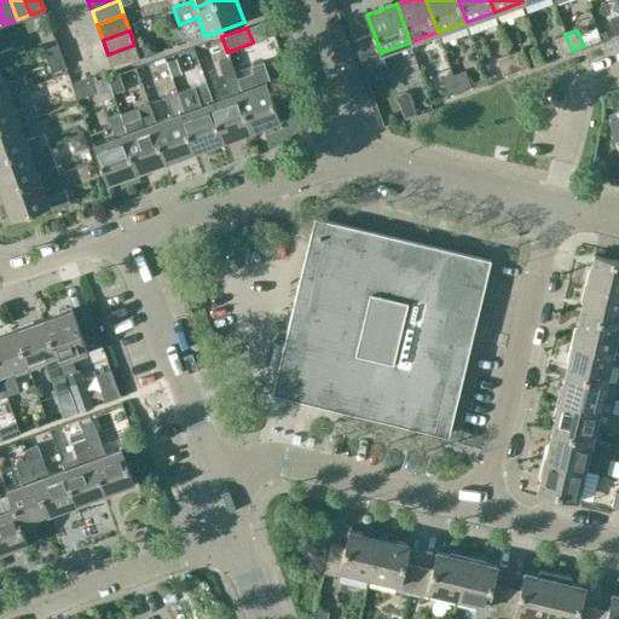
[(382,52),(381,53),(374,33),(353,40),(366,76),(388,68),(382,52)]
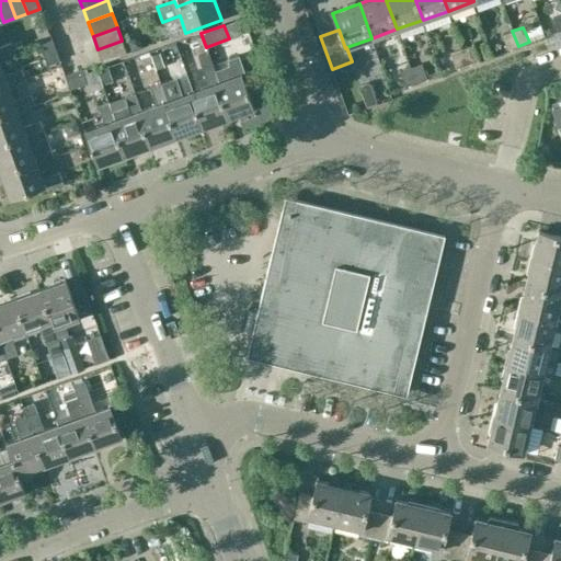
[(506,50),(518,46),(512,31),(501,35),(506,50)]
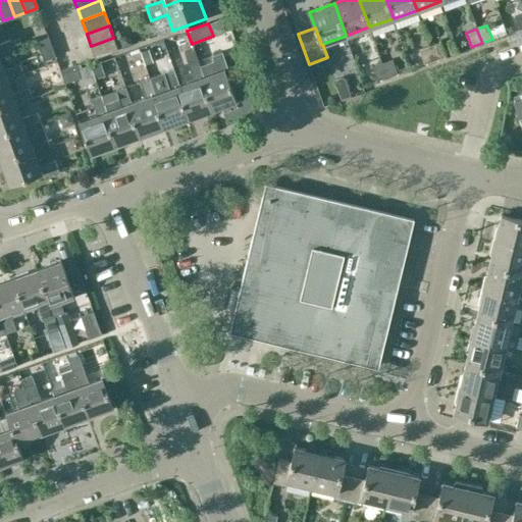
[(49,37),(37,41),(44,60),(55,56),(49,37)]
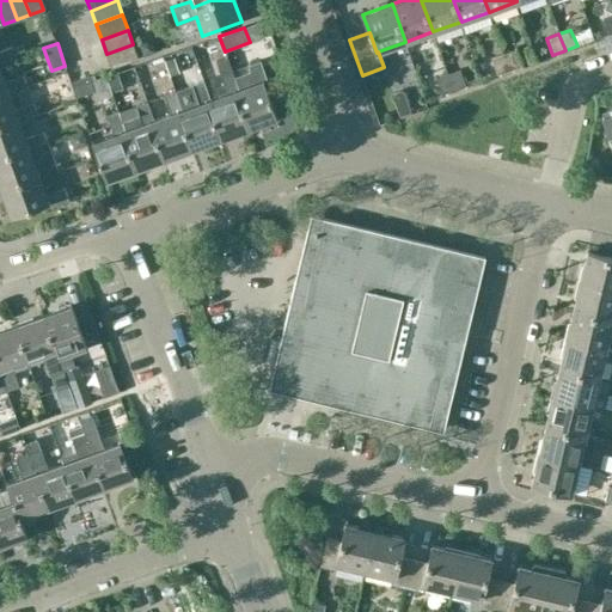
[(138,59),(133,44),(106,54),(111,68),(138,59)]
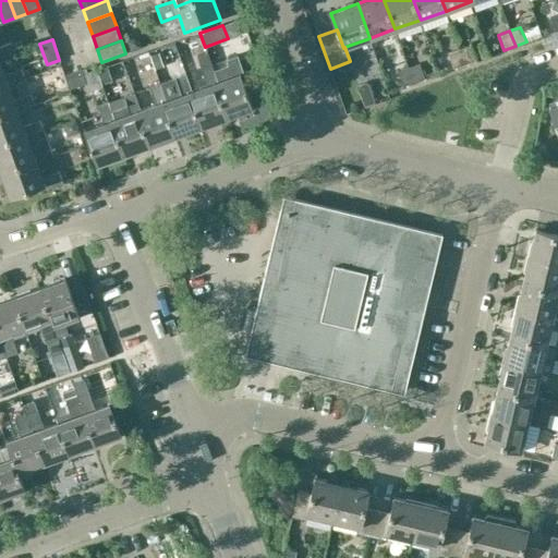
[(0,46),(0,58),(16,52),(12,41),(0,46)]
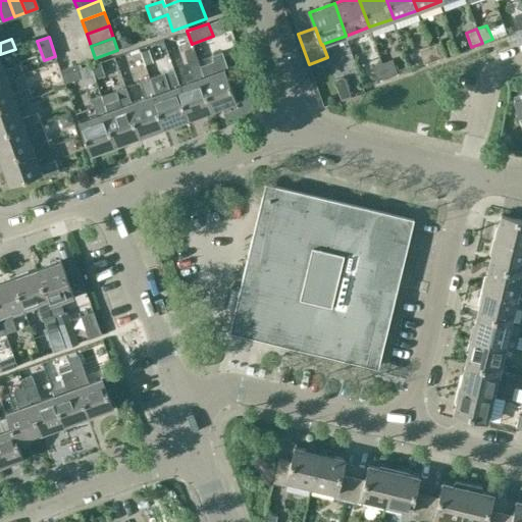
[(439,42),(429,46),(434,60),(445,56),(439,42)]
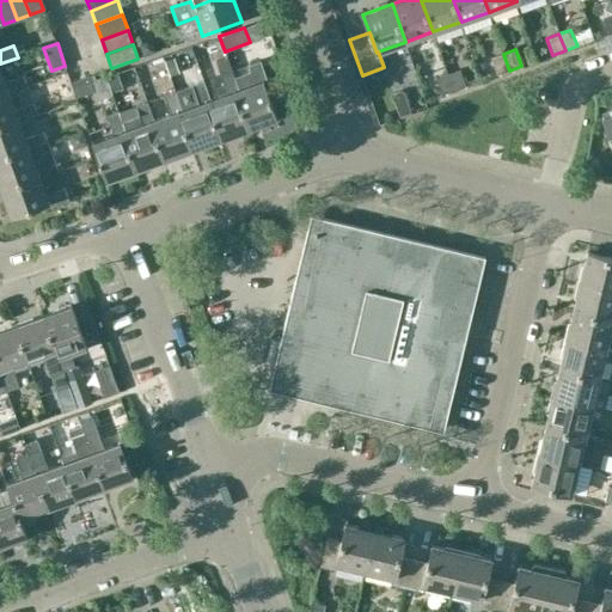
[(497,75),(509,71),(503,54),(490,59),(497,75)]
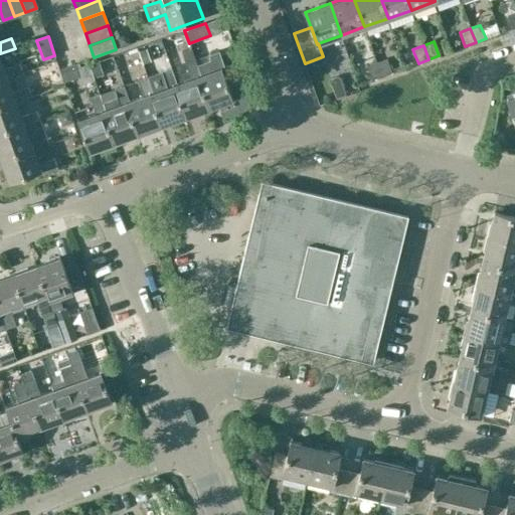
[(184,118),(207,109),(196,76),(200,75),(190,47),(181,50),(191,78),(177,83),(173,84),(184,118)]
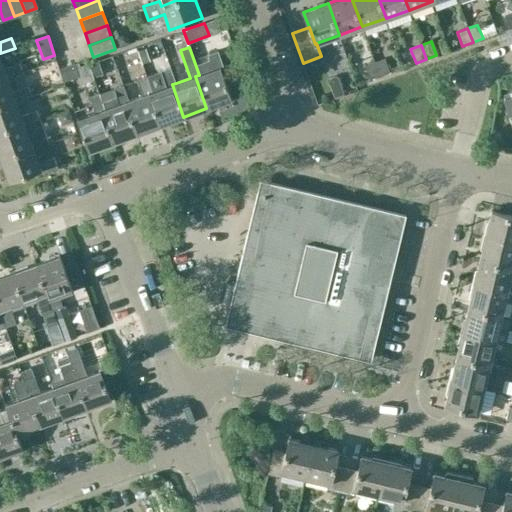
[(214,69),(199,75),(195,76),(206,108),(231,99),(219,67),(223,66),(218,50),(208,54),(214,69)]
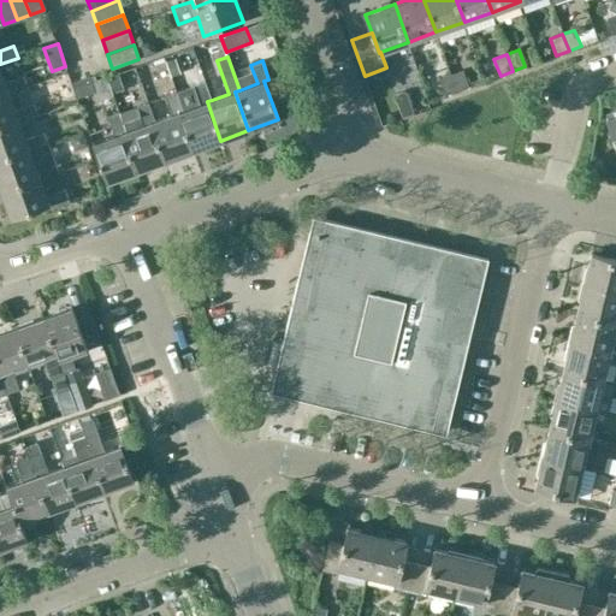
[(462,70),(450,75),(456,92),(468,87),(462,70)]
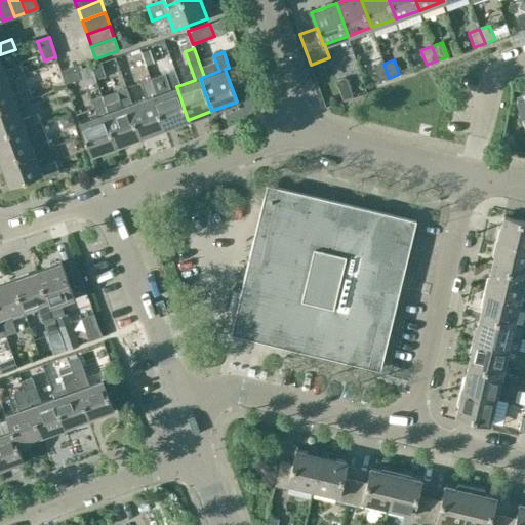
[(0,76),(5,75),(7,80),(24,74),(21,64),(3,70),(0,61),(0,76)]
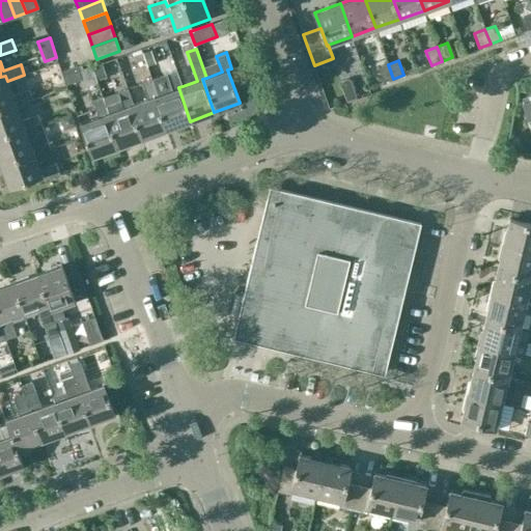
[(383,82),(393,79),(388,64),(378,67),(383,82)]
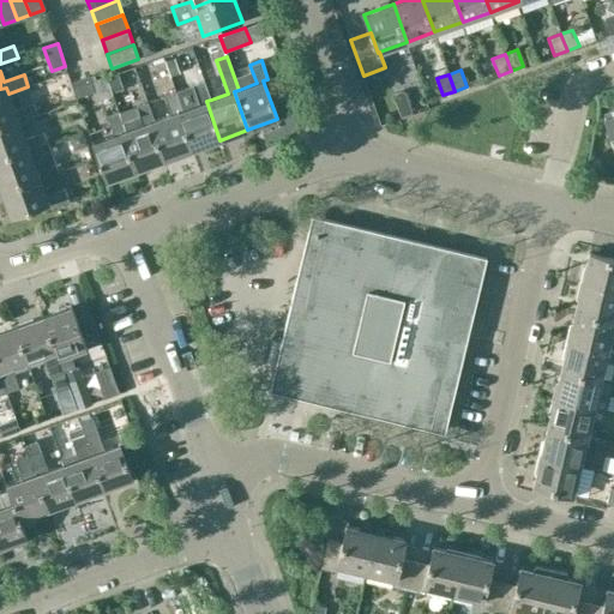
[(89,77),(71,83),(76,98),(95,92),(89,77)]
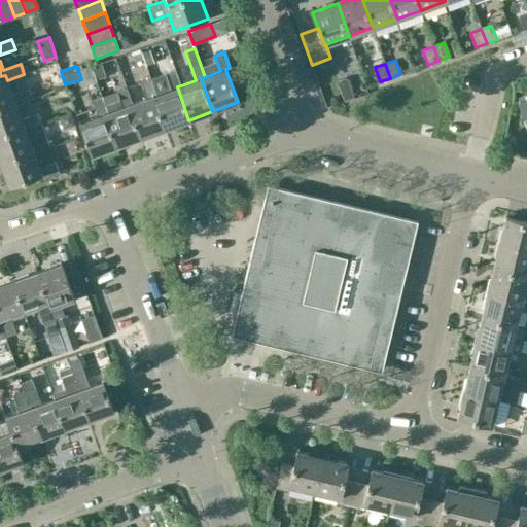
[(165,129),(188,120),(177,86),(181,85),(176,69),(151,77),(157,94),(152,96),(165,129)]
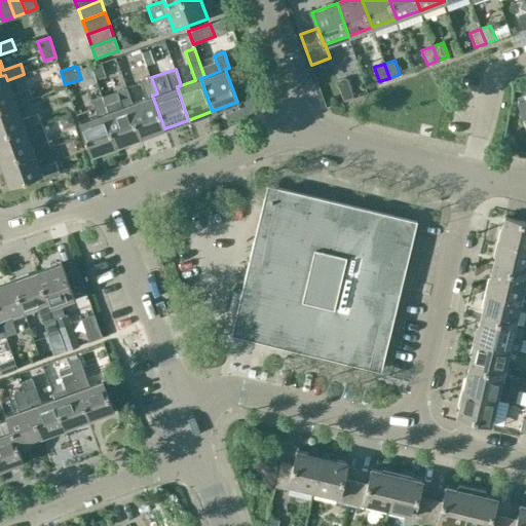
[(12,95),(7,80),(5,75),(0,76),(0,104),(14,100),(15,105),(33,99),(29,88),(12,95)]
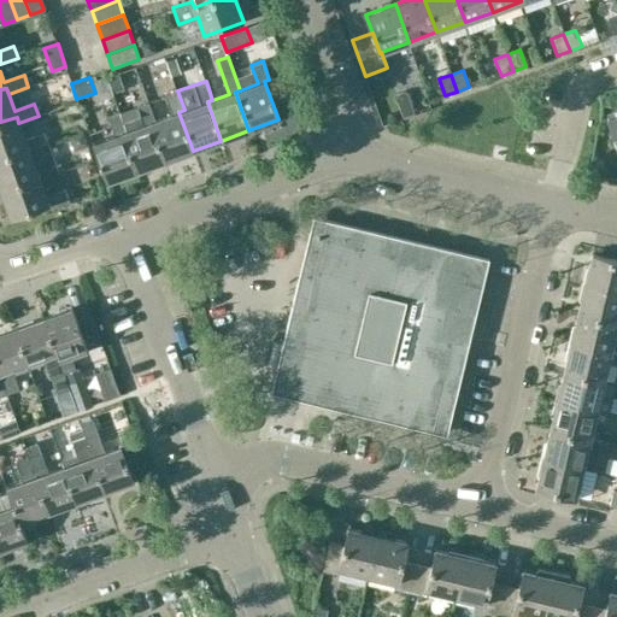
[(150,123),(164,162),(193,151),(178,112),(184,110),(177,90),(166,95),(172,115),(156,121),(150,123)]
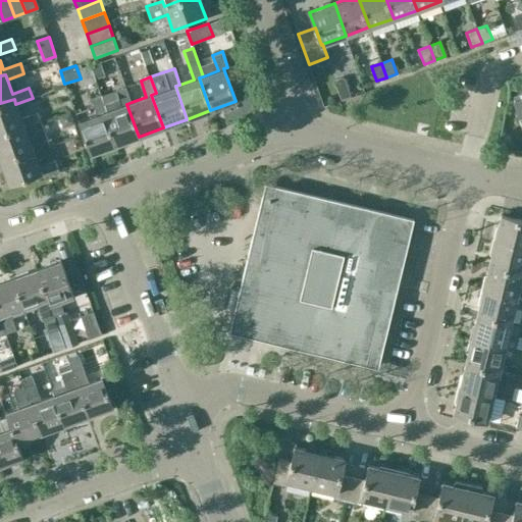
[(114,145),(139,137),(126,104),(132,102),(125,86),(116,89),(122,105),(108,110),(103,112),(114,145)]
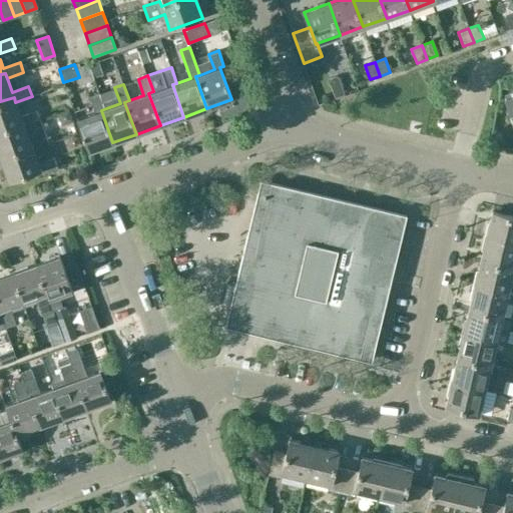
[(512,124),(512,90),(504,94),(506,98),(504,98),(512,124)]
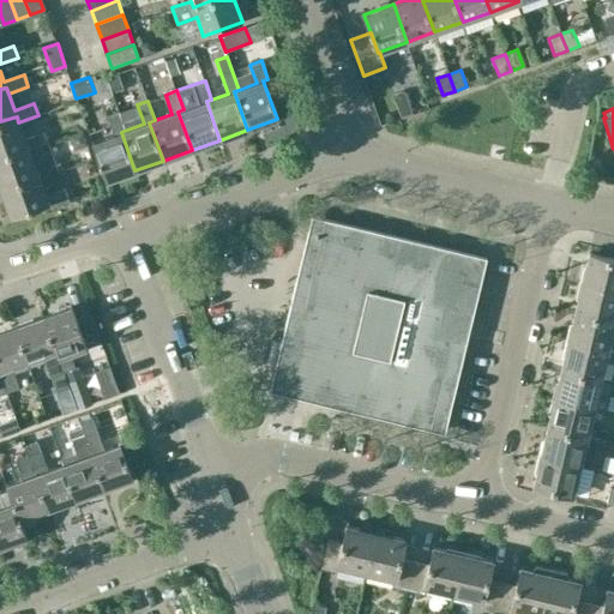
[(106,181),(134,170),(121,132),(127,130),(120,112),(108,115),(114,134),(92,143),(106,181)]
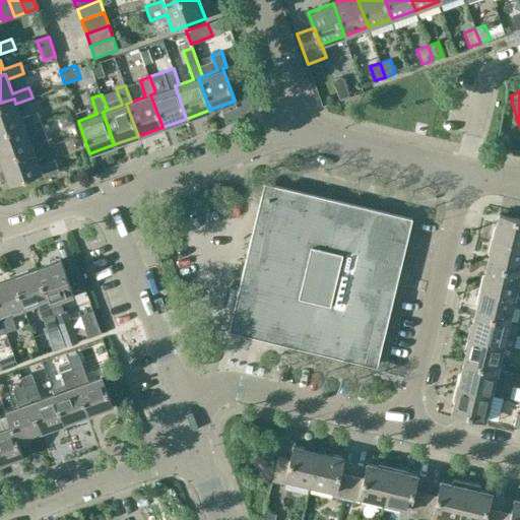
[(20,118),(15,104),(14,99),(0,103),(0,130),(22,122),(24,129),(42,123),(38,112),(20,118)]
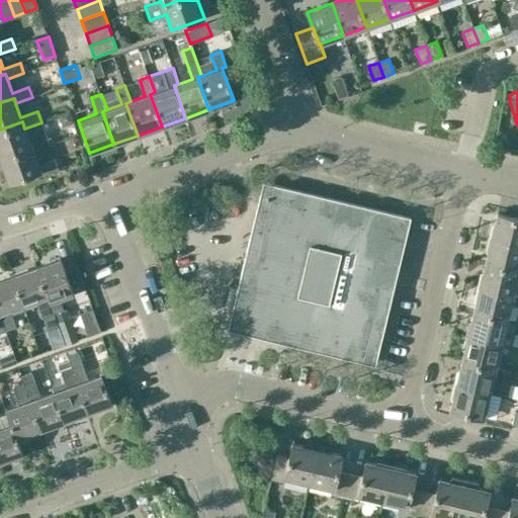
[(0,130),(0,156),(30,146),(32,151),(50,145),(41,122),(24,128),(22,121),(0,130)]
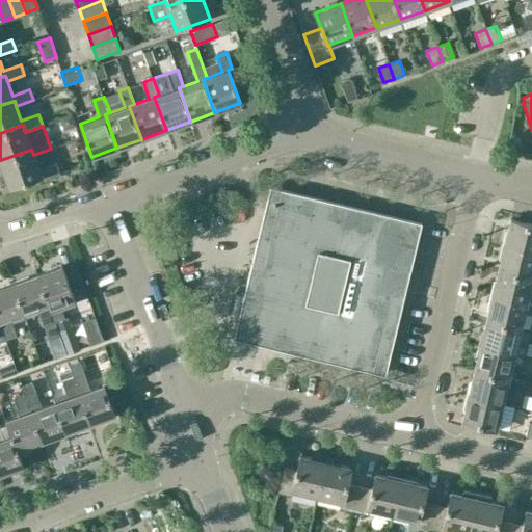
[(31,150),(0,160),(0,164),(8,188),(41,177),(42,180),(59,174),(56,163),(38,169),(33,155),(31,150)]
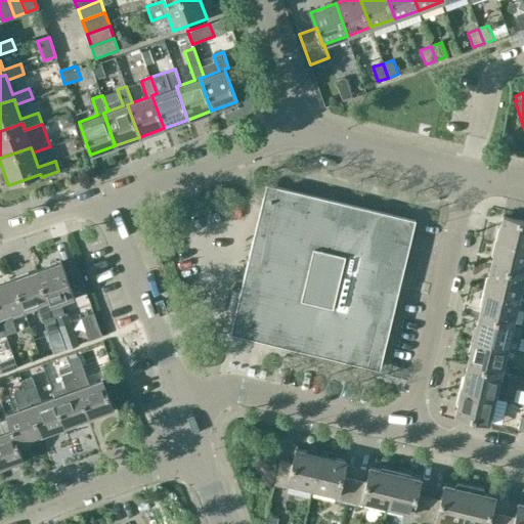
[(244,277),(230,334),(367,366),(379,369),(416,220),(277,186),(277,187),(266,184),(250,256),(247,256),(242,277),(244,277)]
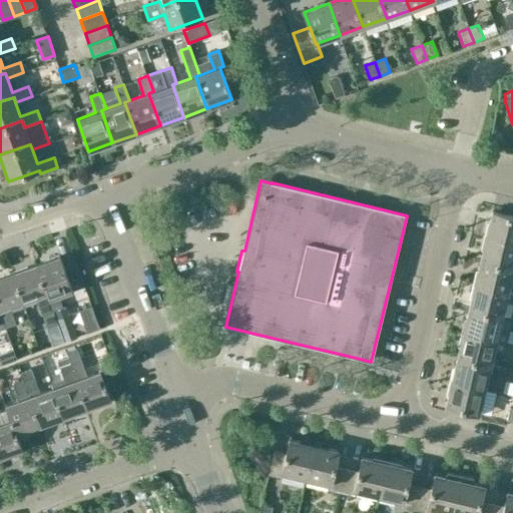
[(512,215),(493,210),(487,235),(512,241),(512,215)]
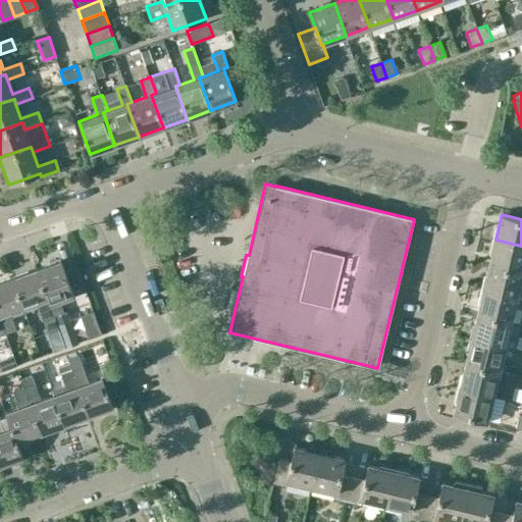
[(521,246),(496,240),(489,264),(521,271),(521,246)]
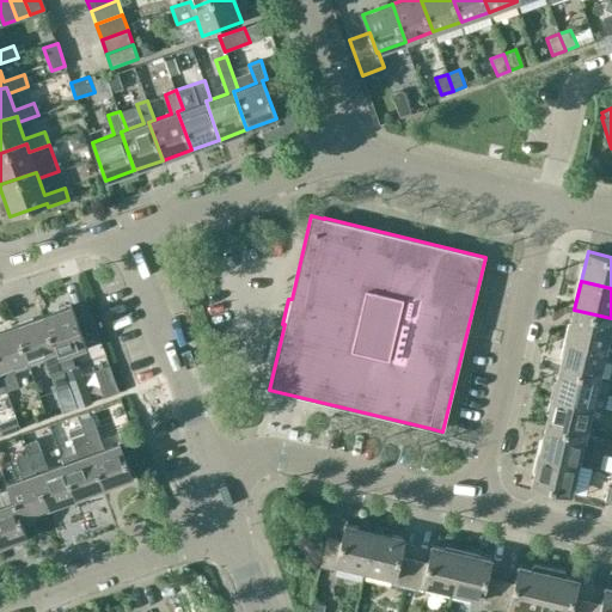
[(69,304),(41,314),(60,369),(72,366),(67,352),(84,346),(84,348),(86,347),(69,304)]
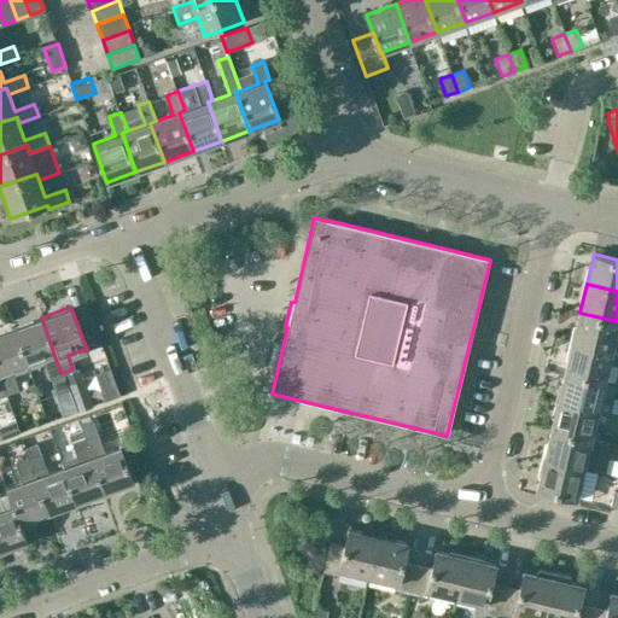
[(617,321),(579,313),(573,342),(613,351),(617,331),(617,321)]
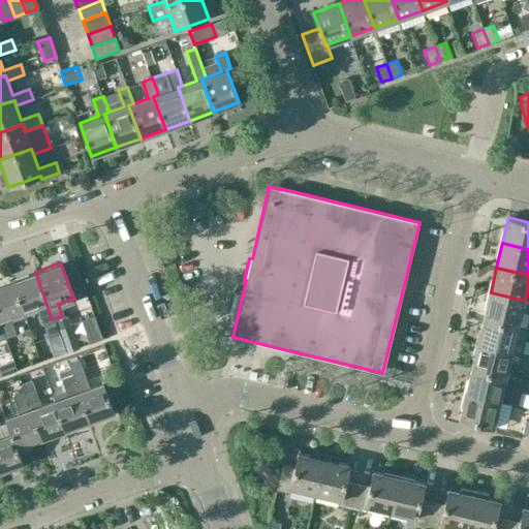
[(10,280),(22,311),(35,306),(41,323),(52,319),(35,272),(10,280)]
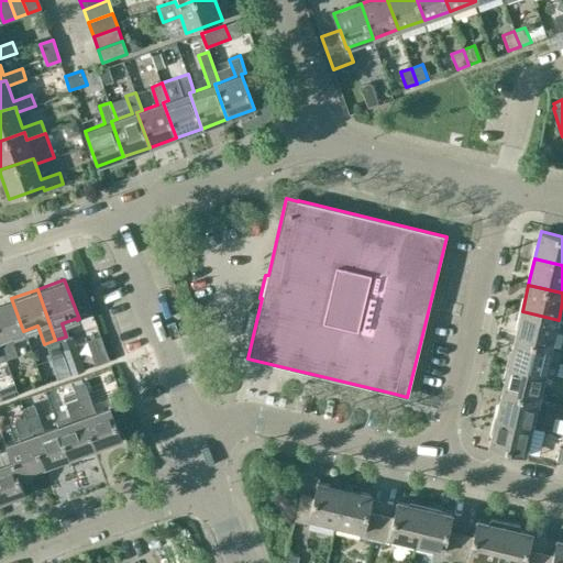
[(9,335),(23,331),(11,298),(0,301),(0,348),(3,359),(15,355),(9,335)]
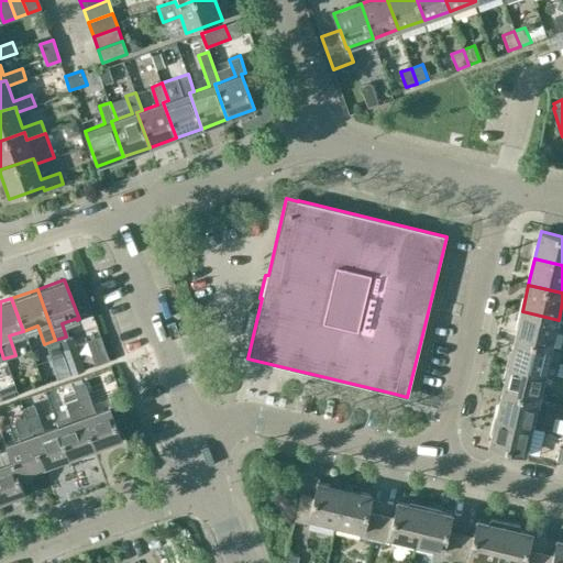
[(522,311),(516,338),(552,346),(556,331),(562,332),(562,321),(559,320),(522,311)]
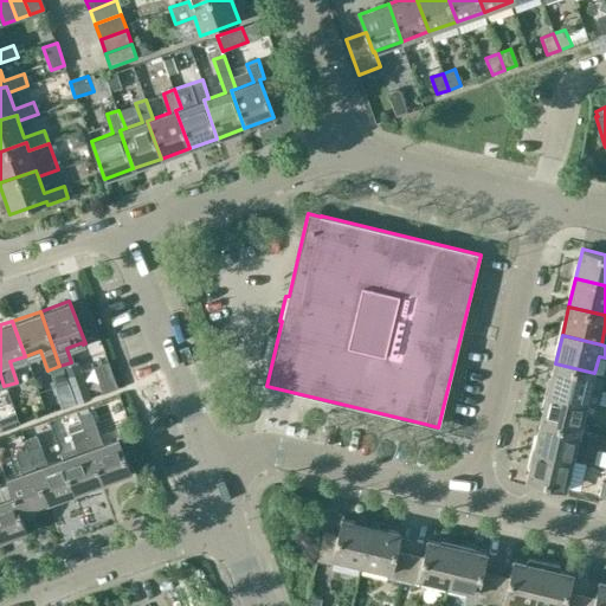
[(555,363),(548,392),(599,405),(601,393),(591,391),(594,373),(555,363)]
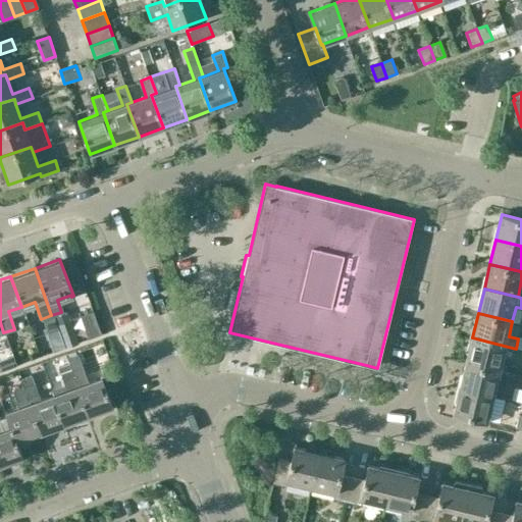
[(54,317),(60,345),(73,342),(67,314),(54,317)]
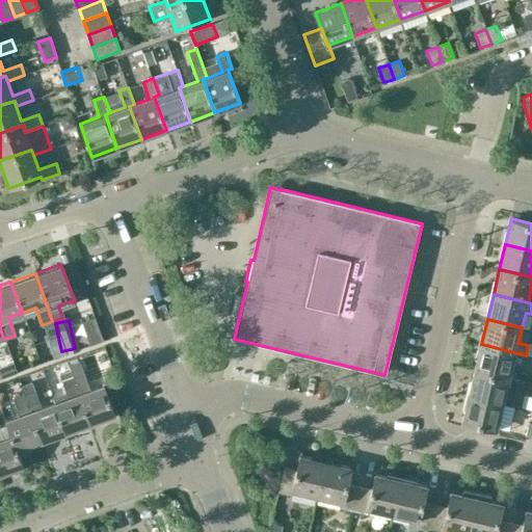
[(523,366),(526,355),(481,344),(475,369),(510,377),(513,364),(523,366)]
